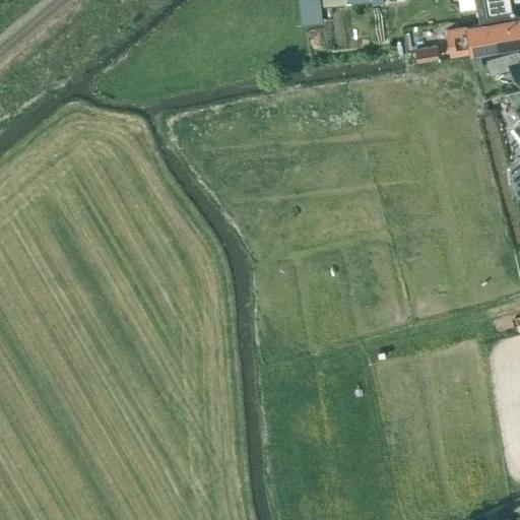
[(298,0),(299,7),(301,21),(301,23),(322,21),(322,19),(320,5),(368,0),(298,0)]
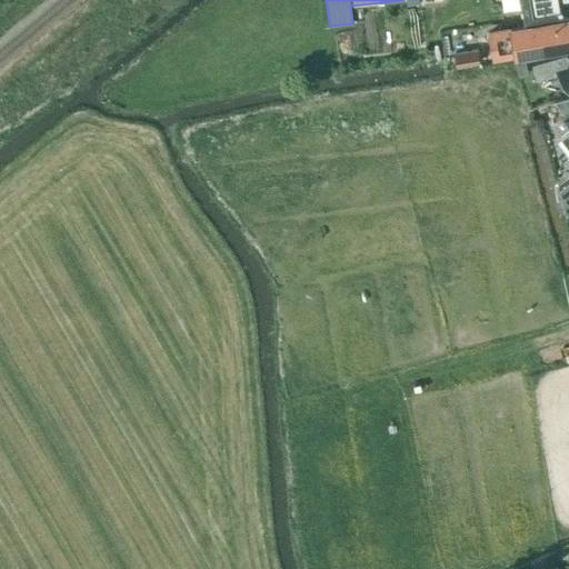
[(533,19),(533,20),(568,13),(568,8),(567,0),(520,0),(525,21),(533,19)]
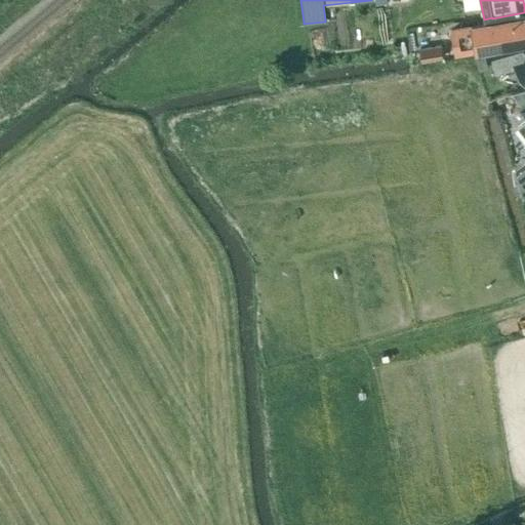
[(450,31),(454,53),(475,50),(524,42),(524,17),(471,27),(450,31)]
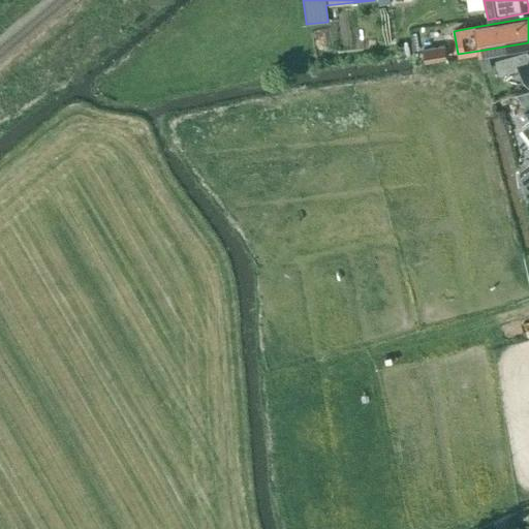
[(426,49),(424,40),(407,43),(410,59),(411,65),(425,63),(425,62),(444,58),(442,45),(426,49)]
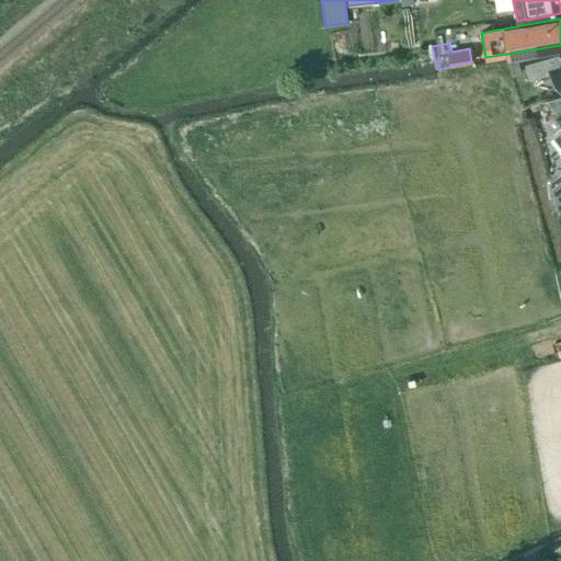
[(560,59),(558,54),(524,64),(528,79),(550,72),(560,91),(560,59)]
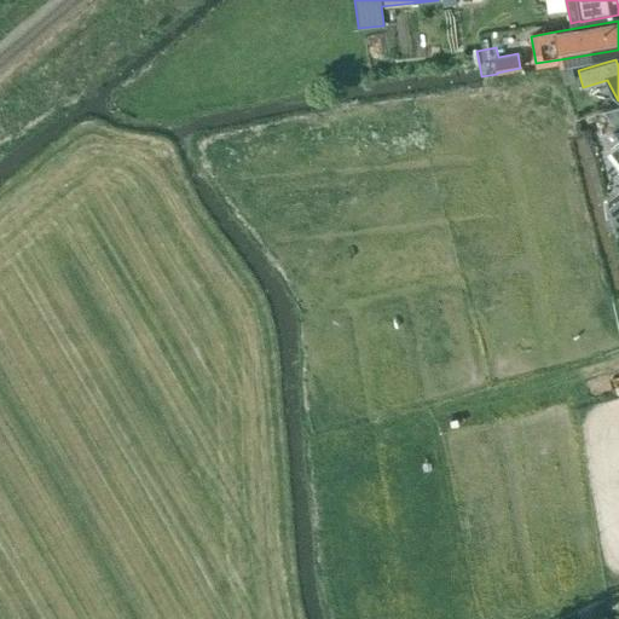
[(618,104),(602,109),(612,122),(609,125),(618,136),(618,138),(608,148),(618,162),(618,104)]
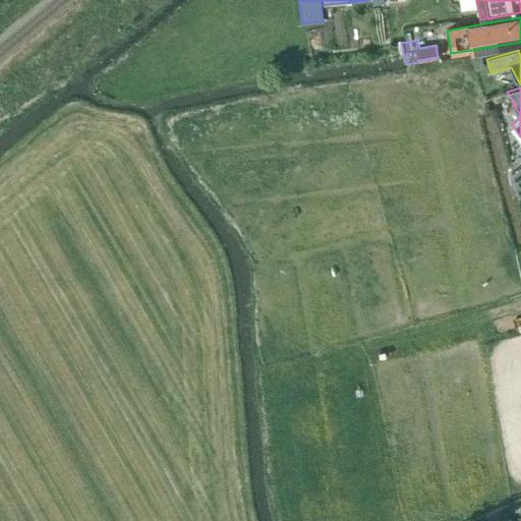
[(520,164),(511,172),(517,194),(520,191),(520,164)]
